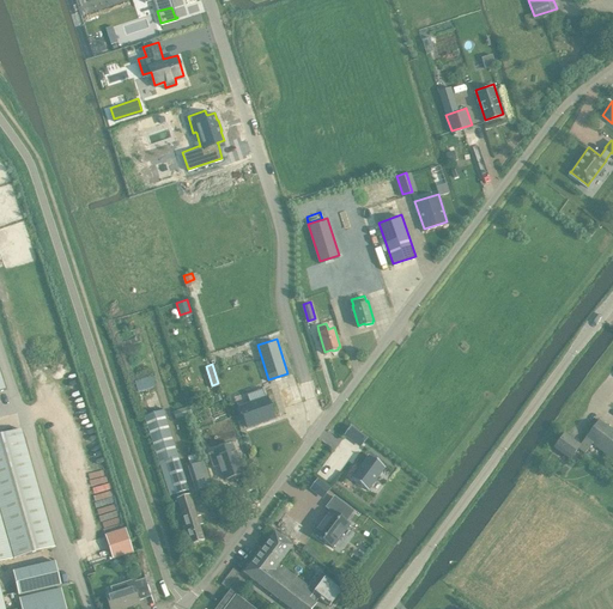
[(152,373),(135,378),(139,388),(156,383),(152,373)]
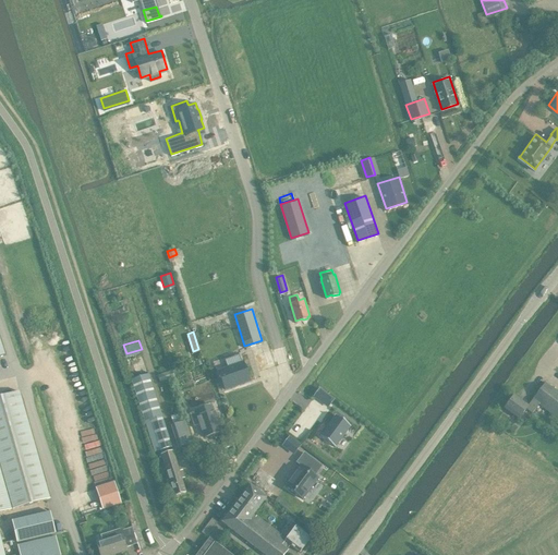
[(228,365),(218,369),(225,387),(250,378),(243,360),(242,360),(228,365)]
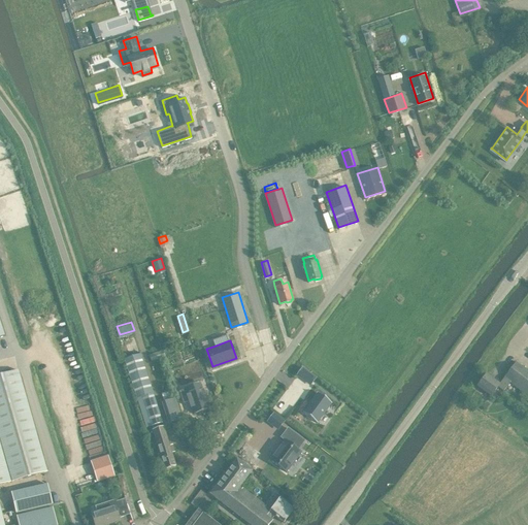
[(137,396),(142,394),(152,424),(162,420),(140,352),(124,357),(137,396)]
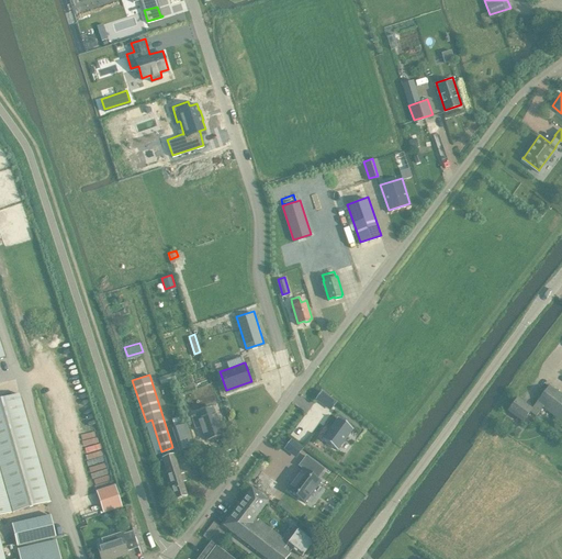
[(517,395),(508,409),(521,418),(529,410),(536,414),(542,404),(561,418),(561,392),(549,382),(531,406),(517,395)]
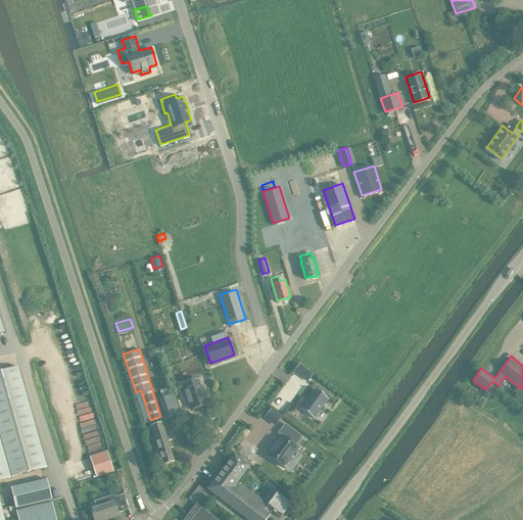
[(299,362),(295,368),(300,372),(304,367),(299,362)]
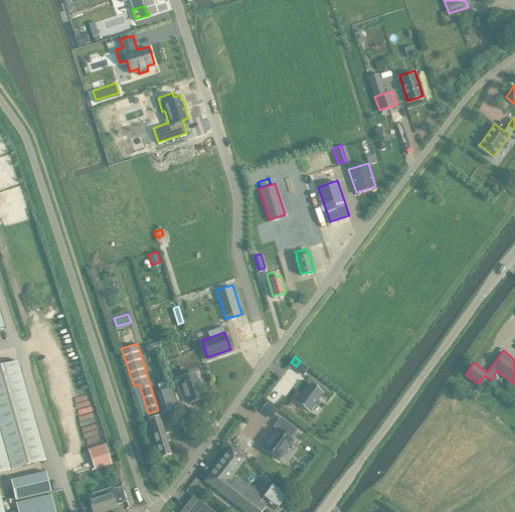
[(3,511),(0,499),(0,470),(45,458),(17,359),(0,363),(0,511),(3,511)]
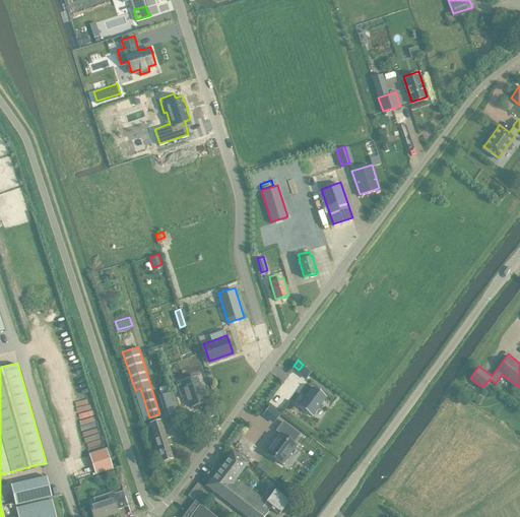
[(197,376),(176,383),(180,394),(186,393),(190,404),(205,399),(202,392),(204,392),(201,382),(199,383),(197,376)]
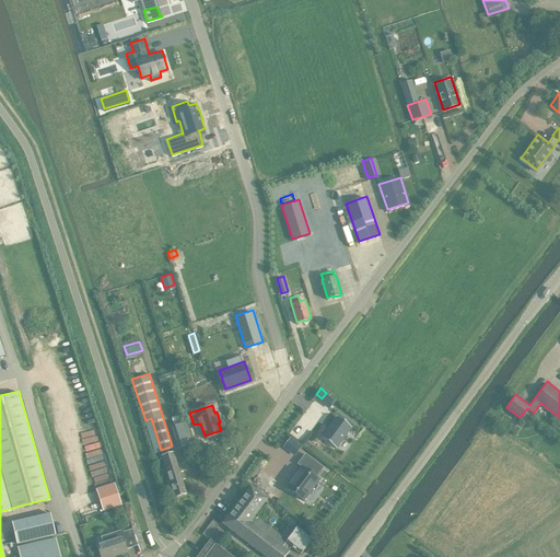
[(337,415),(322,436),(336,447),(351,425),(337,415)]
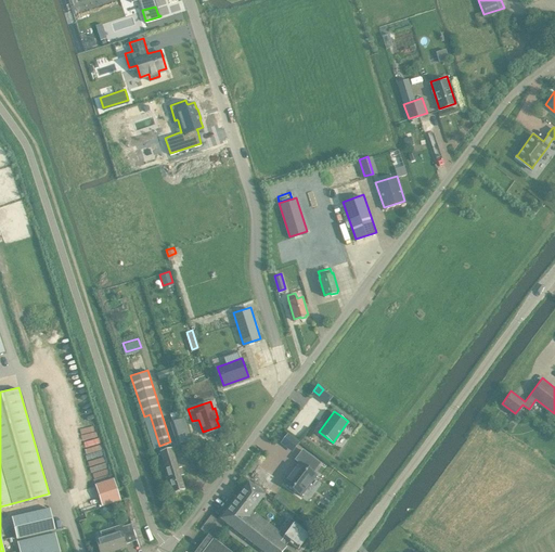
[(184,416),(169,421),(177,444),(191,438),(184,416)]
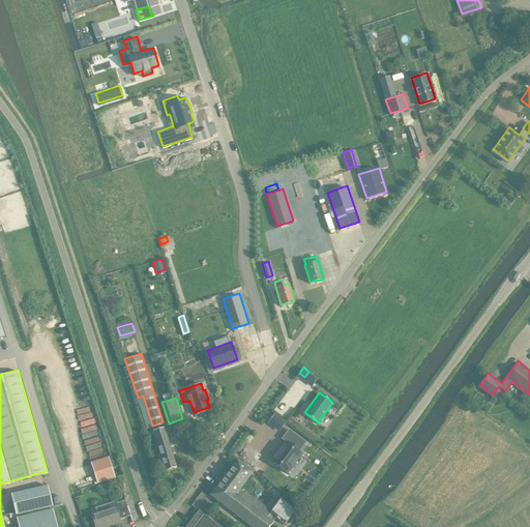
[(268,420),(280,428),(287,418),(275,410),(268,420)]
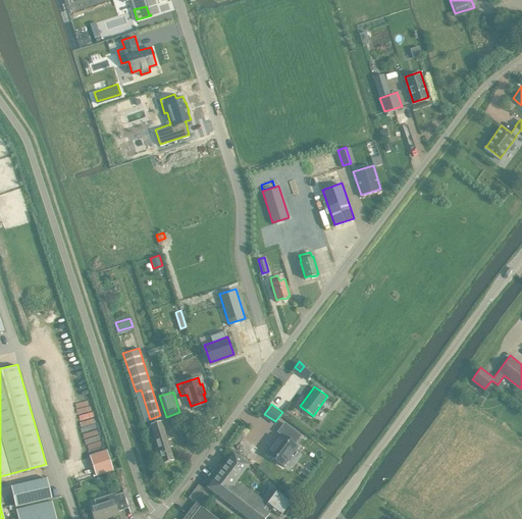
[(167,438),(161,419),(151,423),(158,446),(155,447),(157,454),(160,453),(163,461),(173,458),(169,446),(172,445),(170,437),(167,438)]
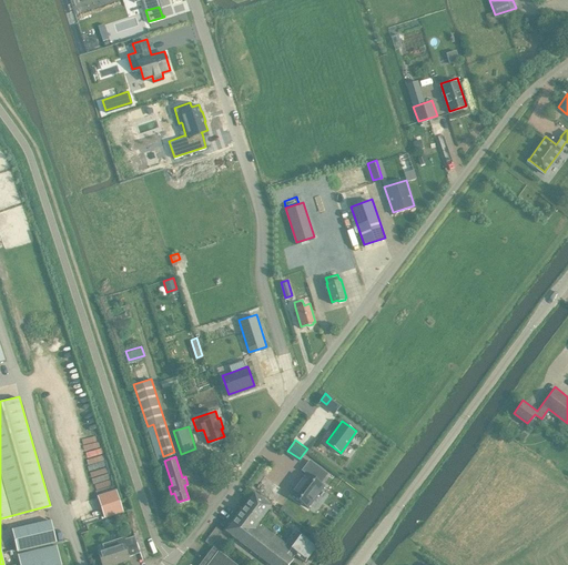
[(302,468),(306,472),(291,493),(307,505),(323,484),(320,482),(327,472),(310,458),(302,468)]
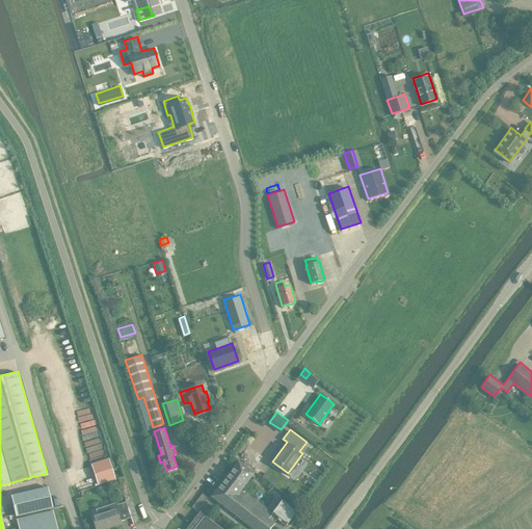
[(108,457),(91,463),(98,482),(115,477),(108,457)]
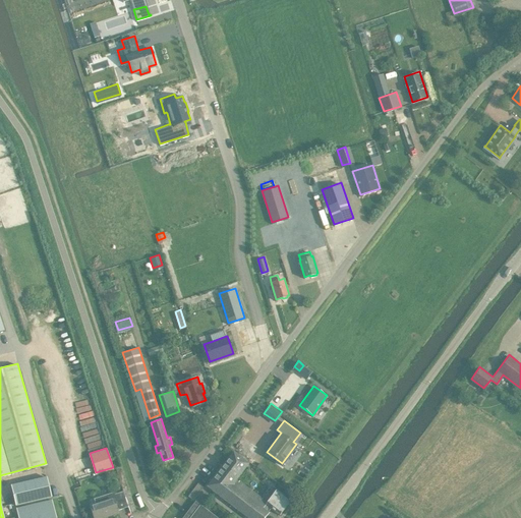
[(233,451),(208,485),(249,517),(263,517),(269,511),(268,511),(271,507),(266,502),(261,499),(262,498),(239,480),(238,480),(235,479),(248,462),(233,451)]
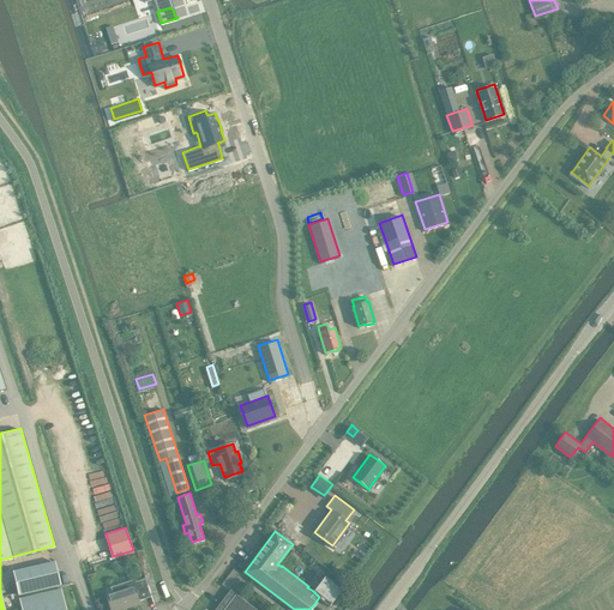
[(55,560),(12,569),(18,593),(60,583),(55,560)]
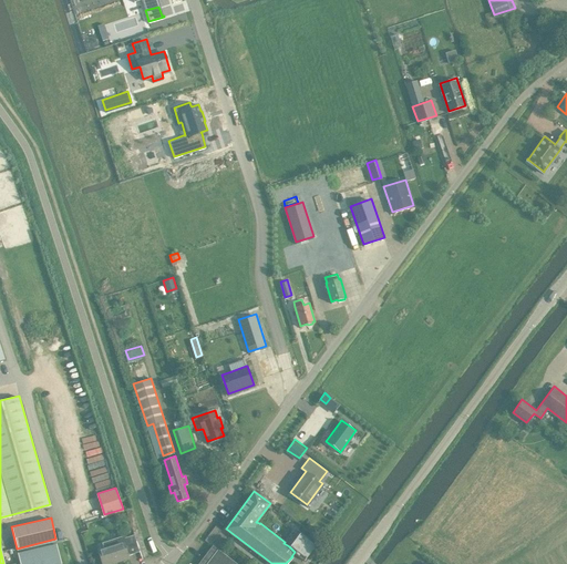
[(222,527),(216,524),(205,539),(210,543),(222,527)]
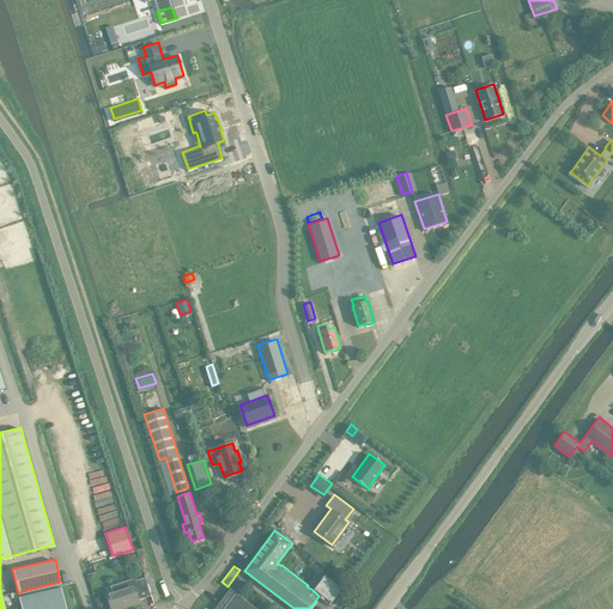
[(319,583),(313,590),(319,596),(328,603),(339,591),(341,586),(326,574),(321,571),(314,580),(319,583)]
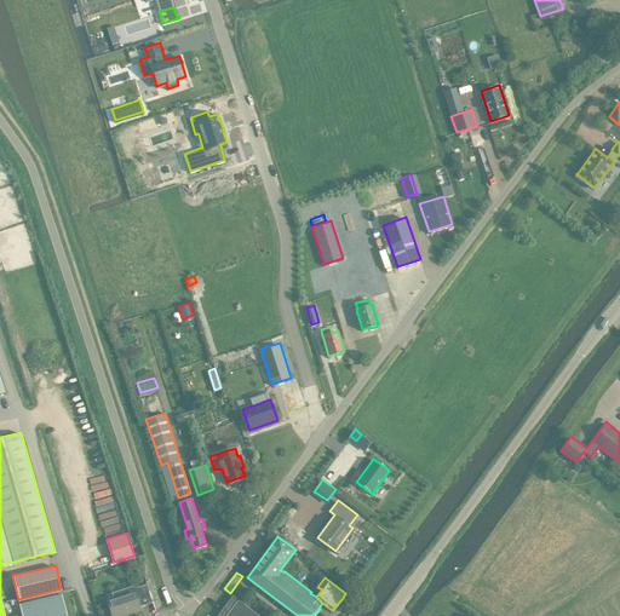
[(153,600),(147,582),(136,586),(135,583),(112,591),(113,596),(107,598),(113,615),(114,615),(139,608),(139,605),(153,600)]
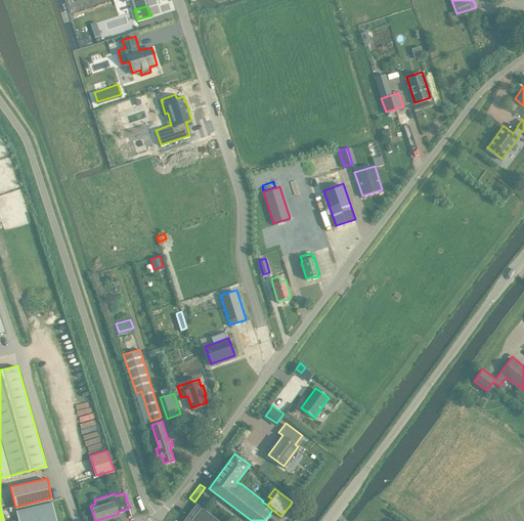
[(56,520),(52,501),(16,510),(18,520),(56,520)]
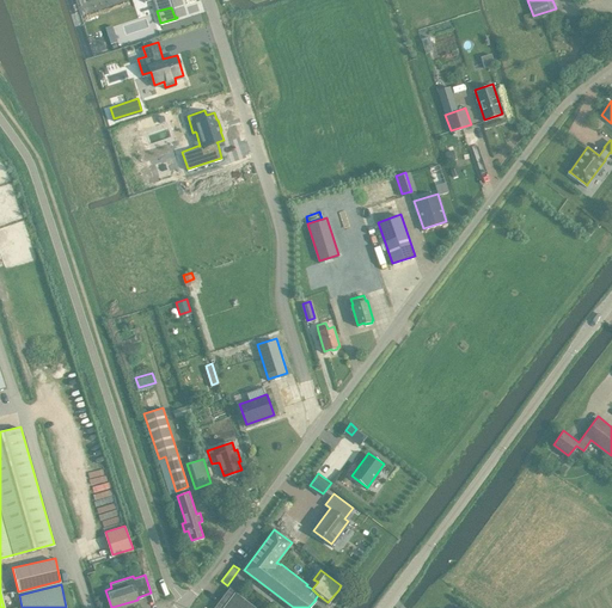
[(252,607),(255,606),(230,587),(213,607),(252,607)]
